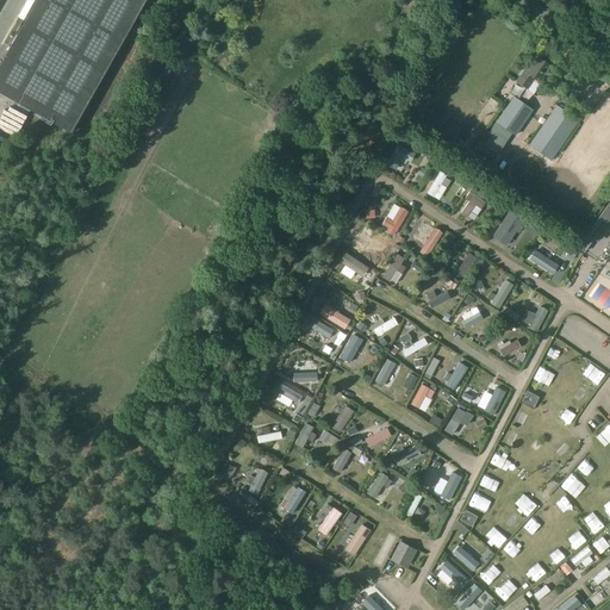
[(36,0),(0,63),(0,92),(70,132),(145,0),(36,0)]
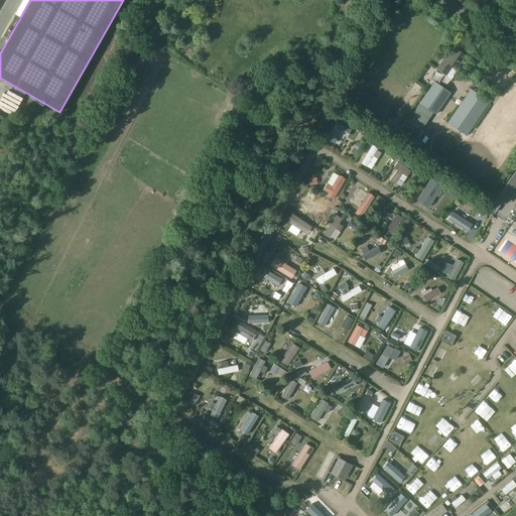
[(348,55),(359,35),(354,32),(343,52),(348,55)]
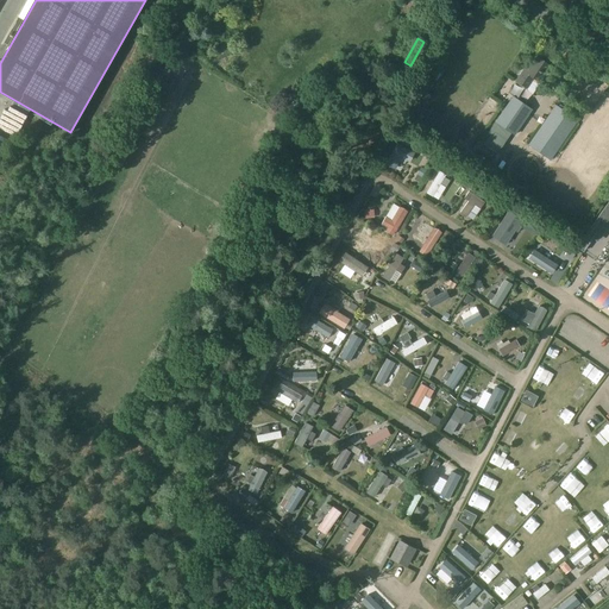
[(538,82),(550,66),(547,64),(548,62),(544,58),(542,61),(537,57),(532,63),(529,61),(516,81),(526,88),(533,79),(538,82)]
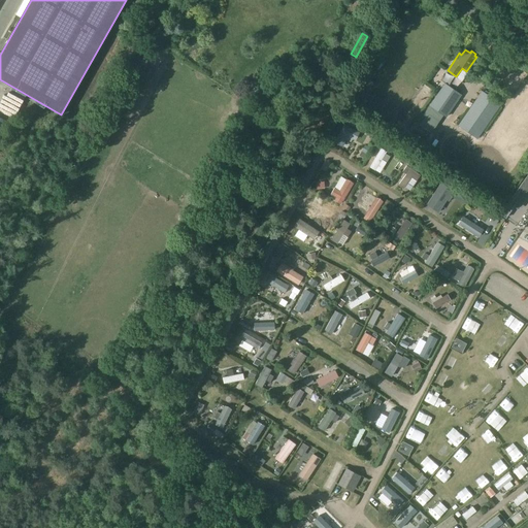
[(457,86),(463,77),(459,73),(453,81),(457,86)]
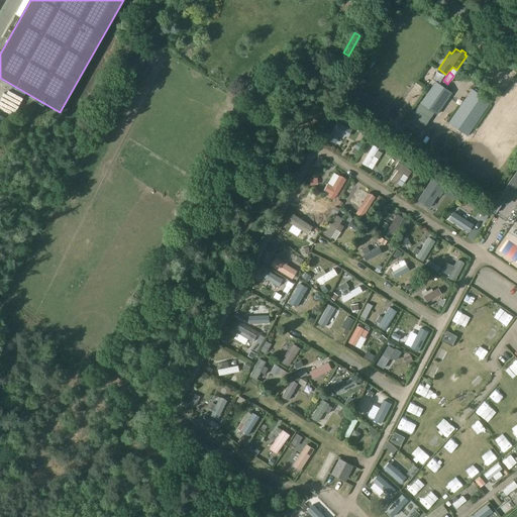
[(435,82),(414,112),(427,121),(433,113),(436,115),(451,93),(435,82)]
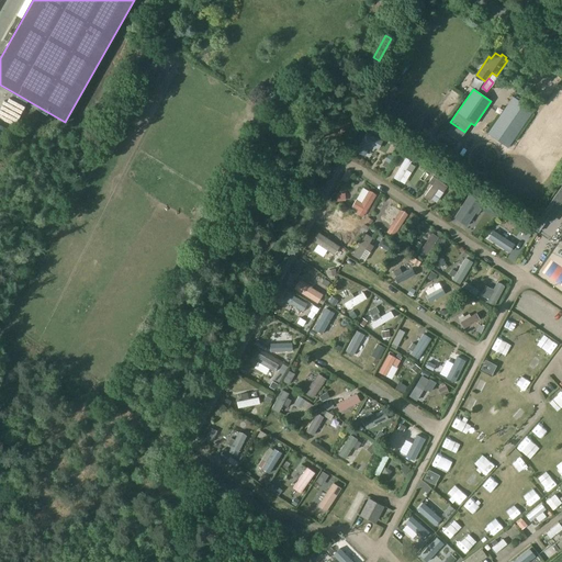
[(508,148),(532,112),(513,97),(487,134),(508,148)]
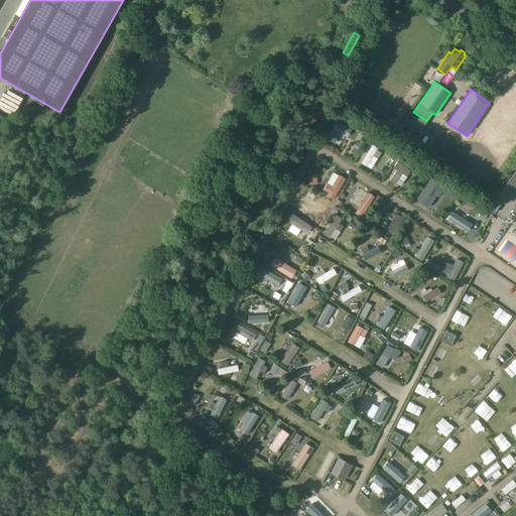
[(336,122),(327,139),(334,143),(340,133),(347,137),(351,130),(336,122)]
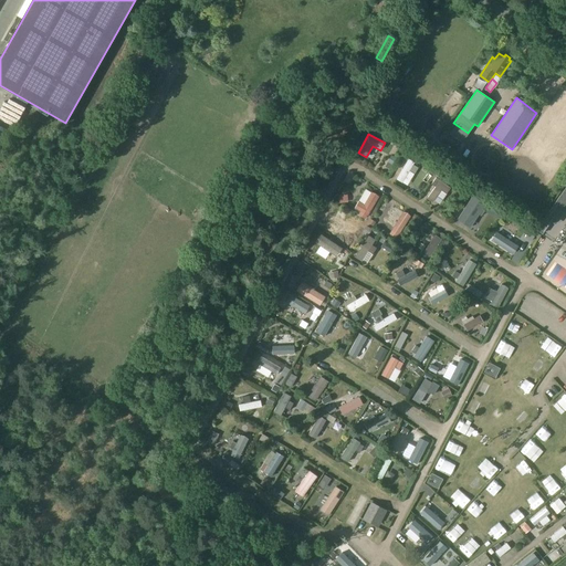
[(412,165),(415,163),(408,159),(396,179),(401,182),(409,171),(413,174),(418,168),(412,165)]
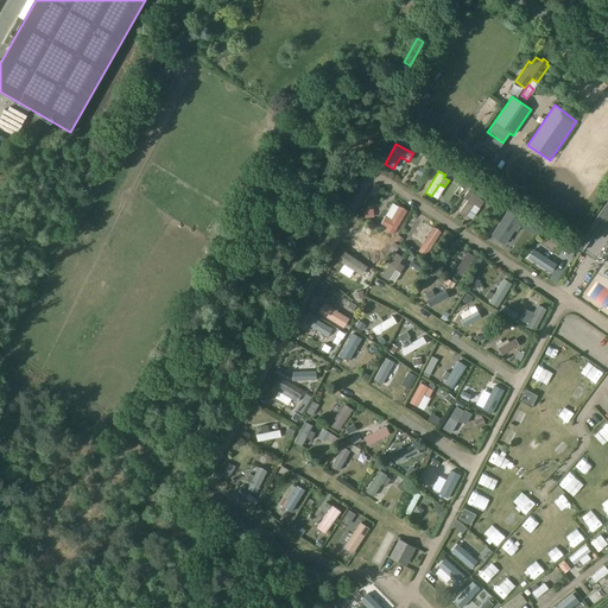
[(480,208),(483,202),(472,194),(458,213),(464,217),(474,204),(480,208)]
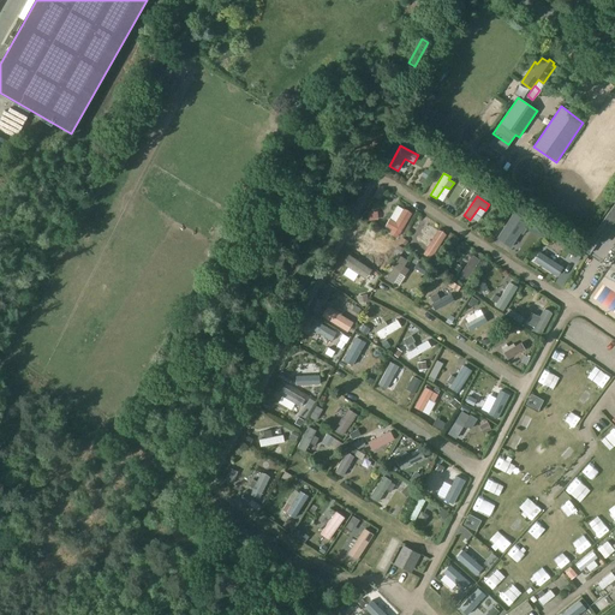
[(614,202),(602,221),(602,220),(581,249),(589,255),(598,242),(603,244),(613,232),(614,233),(614,232),(614,202)]
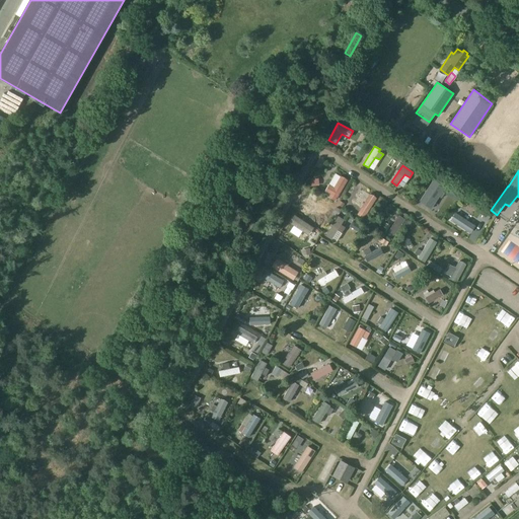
[(337,198),(347,180),(340,176),(334,188),(328,184),(324,192),(330,195),(328,198),(335,201),(337,198)]
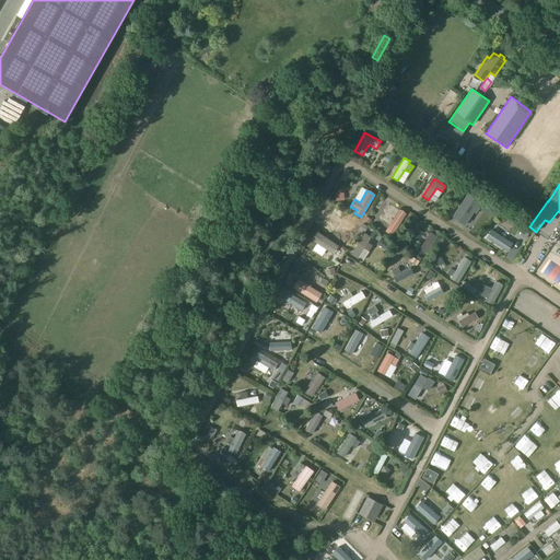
[(477,208),(480,201),(467,194),(452,218),(465,225),(474,212),(476,213),(479,209),(477,208)]
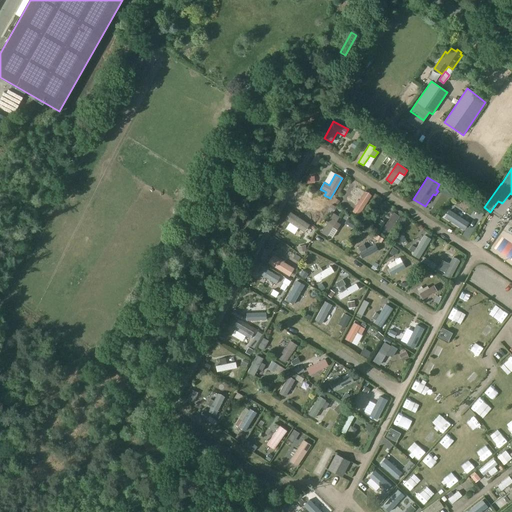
[(361,213),(371,196),(364,191),(353,209),(361,213)]
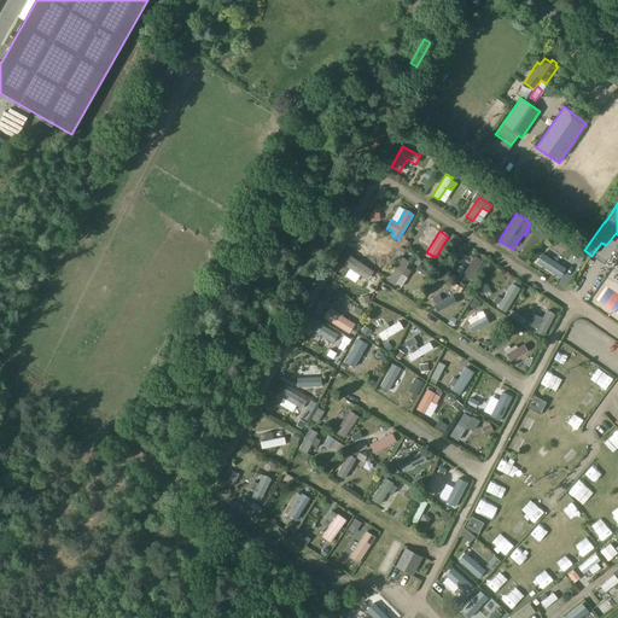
[(371,249),(368,255),(386,261),(388,255),(371,249)]
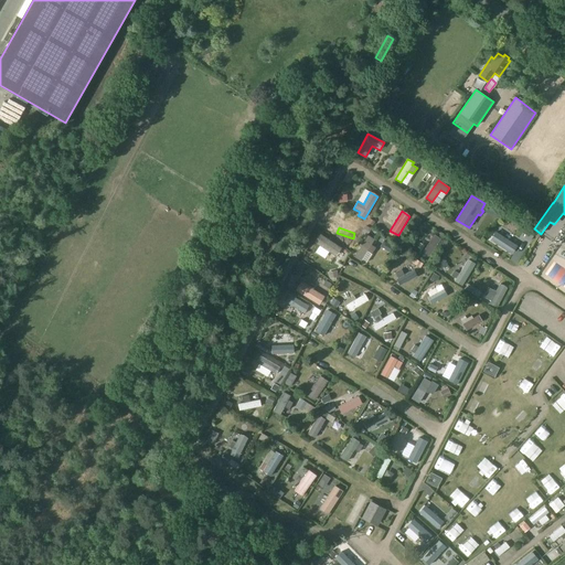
[(516,242),(519,237),(508,231),(501,241),(509,245),(507,248),(511,251),(512,247),(519,252),(523,246),(516,242)]
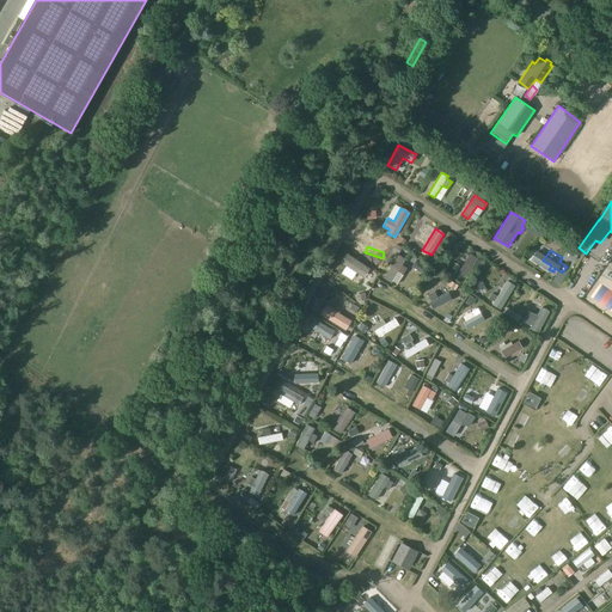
[(347,254),(341,263),(363,277),(369,269),(347,254)]
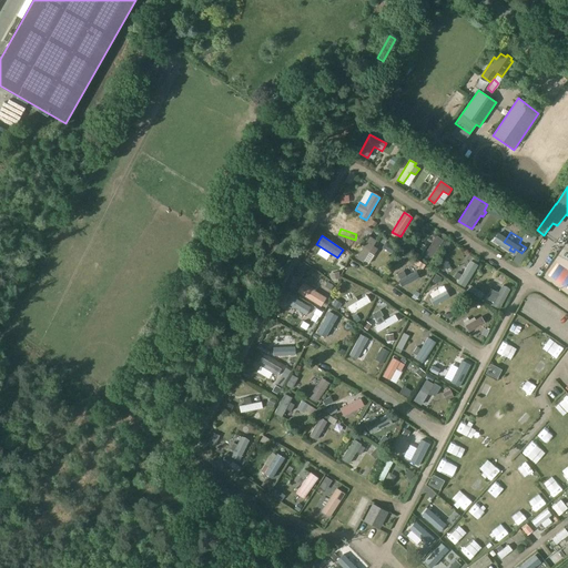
[(337,243),(354,249),(356,241),(340,236),(337,243)]
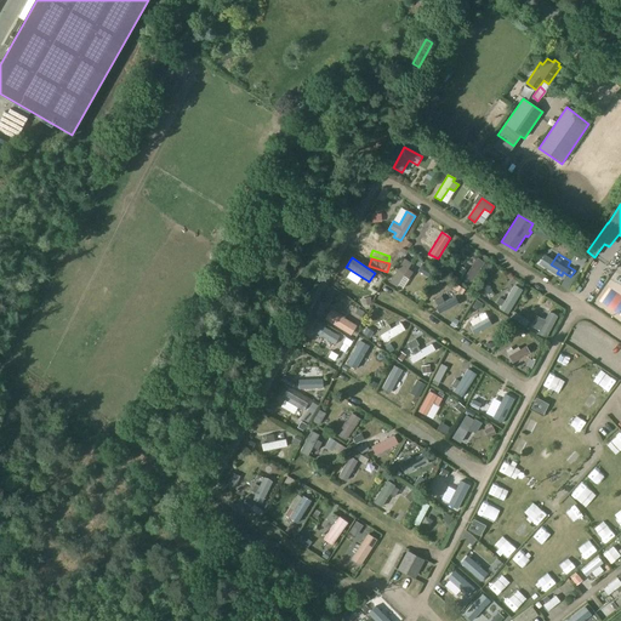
[(472,281),(484,263),(477,258),(465,278),(472,281)]
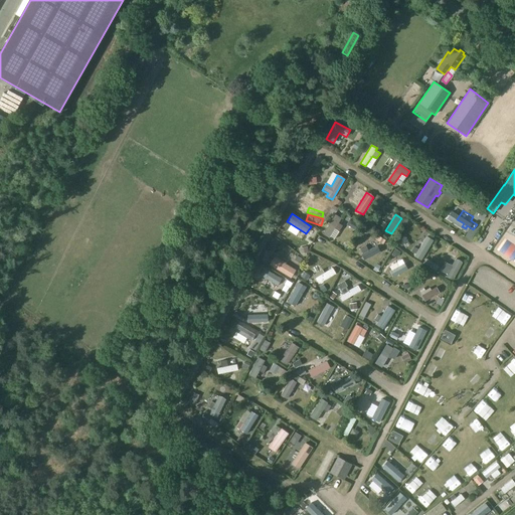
[(335,215),(323,234),(329,237),(334,228),(338,231),(342,225),(338,223),(341,218),(335,215)]
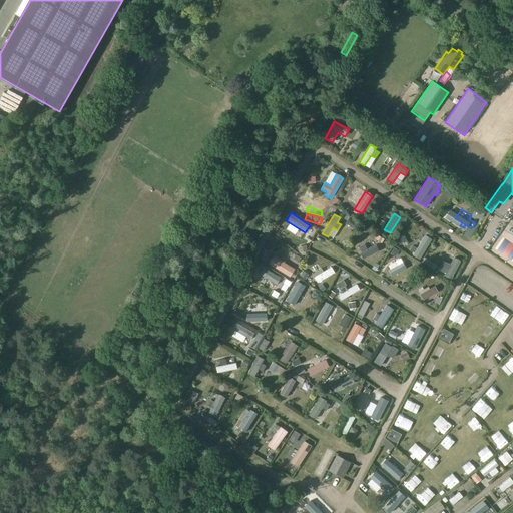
[(419,260),(431,239),(425,235),(417,248),(412,245),(410,250),(414,252),(413,255),(419,260)]
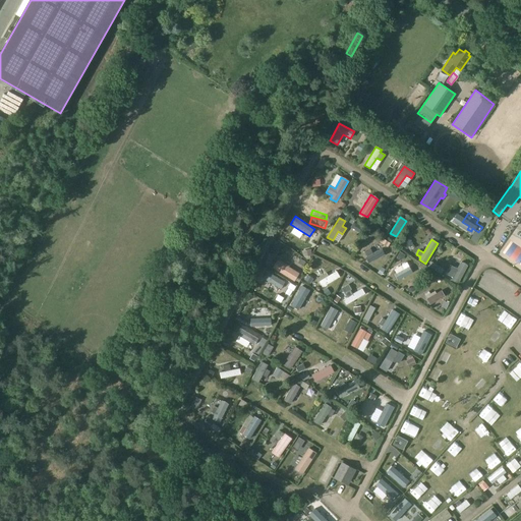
[(503,266),(510,252),(500,247),(494,261),(503,266)]
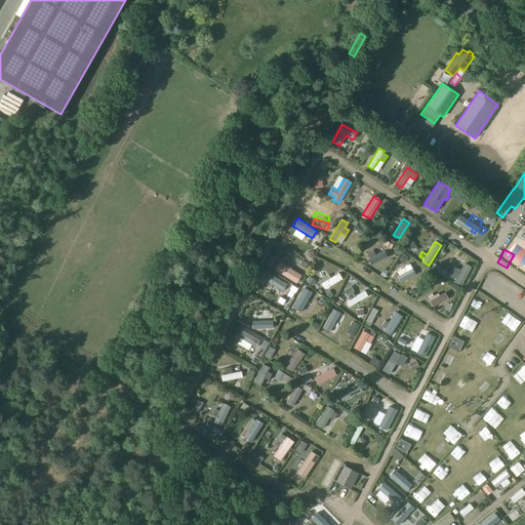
[(372,250),(367,253),(369,258),(368,259),(371,266),(387,257),(384,251),(375,255),(372,250)]
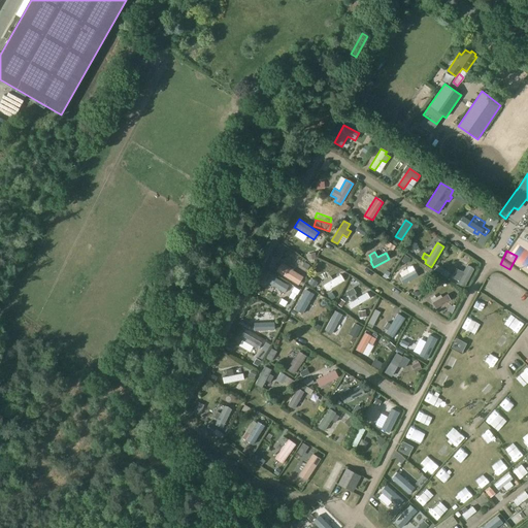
[(292,257),(289,262),(297,267),(294,271),(297,274),(300,270),(303,271),(306,267),(292,257)]
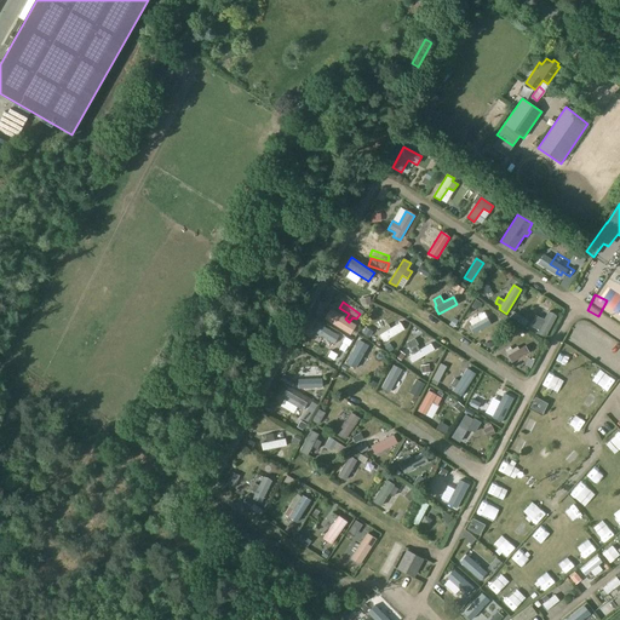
[(556,316),(552,314),(549,313),(544,320),(535,316),(530,326),(539,331),(537,333),(545,338),(556,316)]
